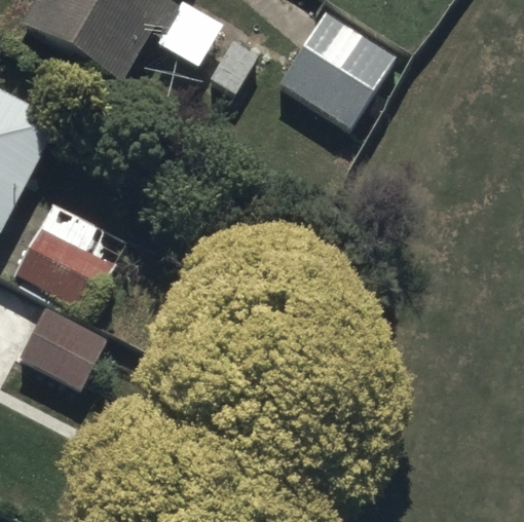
[(123,81),(147,39),(235,91),(257,57),(219,33),(223,25),(179,0),(34,0),(21,25),(123,81)]
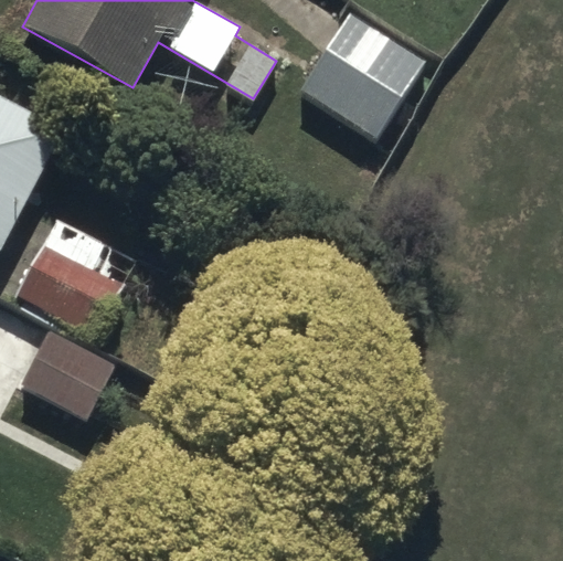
[(424,57),(348,13),(290,110),(308,122),(319,103),(379,137),(424,57)]
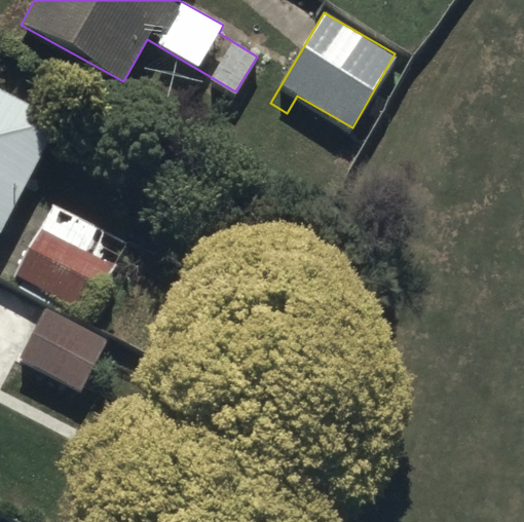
[(0,233),(59,120),(0,89),(0,233)]
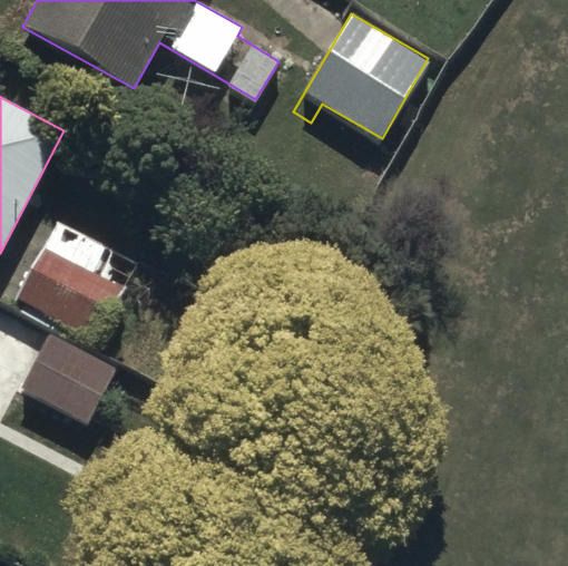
[(41,243),(11,308),(95,350),(126,282),(41,243)]
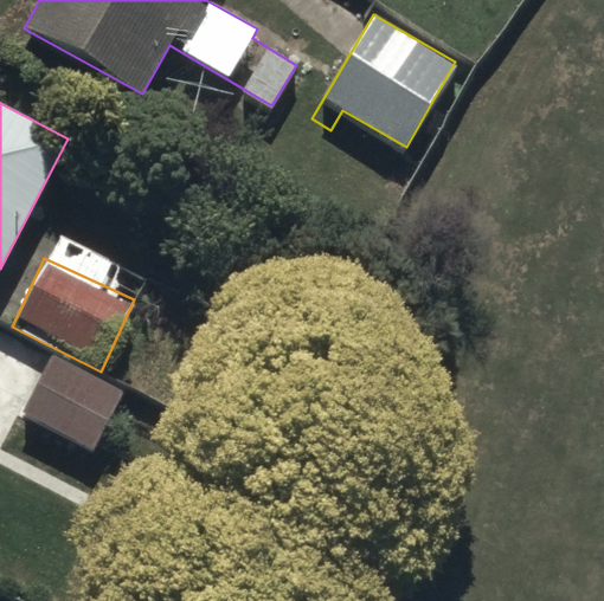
[(94,453),(123,389),(52,355),(23,420),(94,453)]
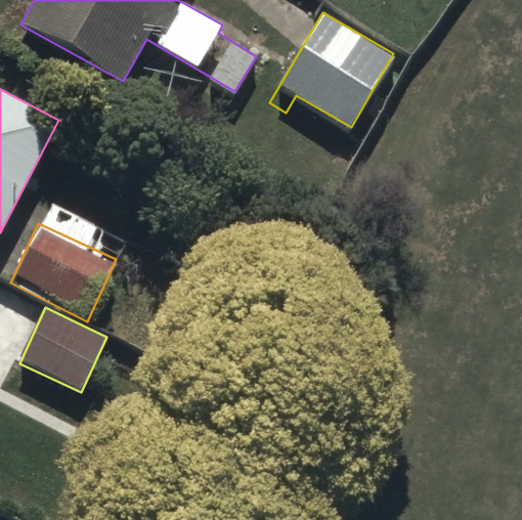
All buildings are outlined.
